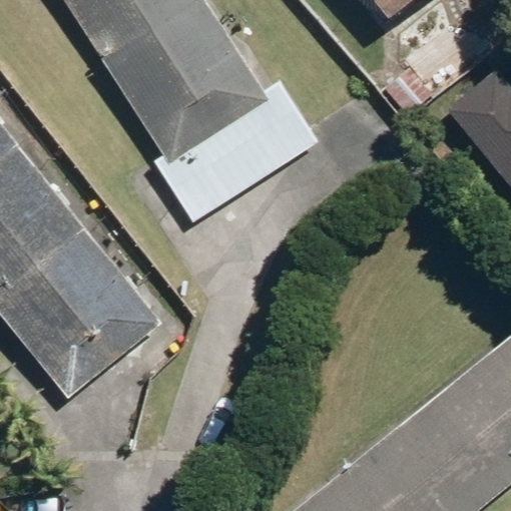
[(204,0),(63,0),(163,157),(155,162),(192,221),(316,144),(279,85),(265,94),(204,0)]
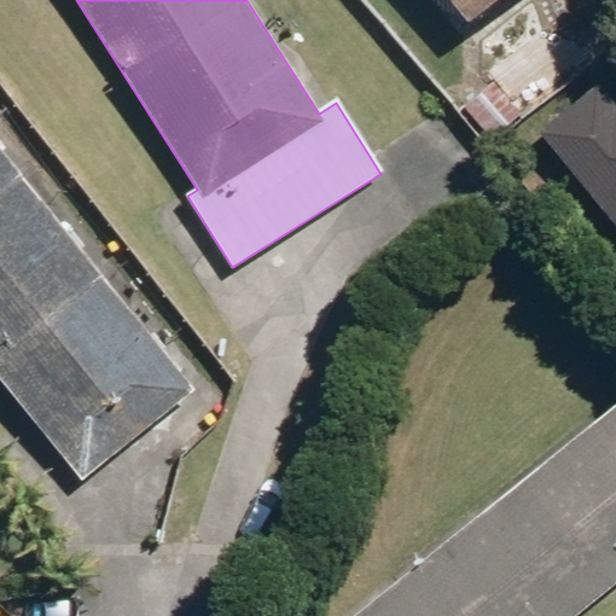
[(455,0),(470,18),(493,0),(455,0)]
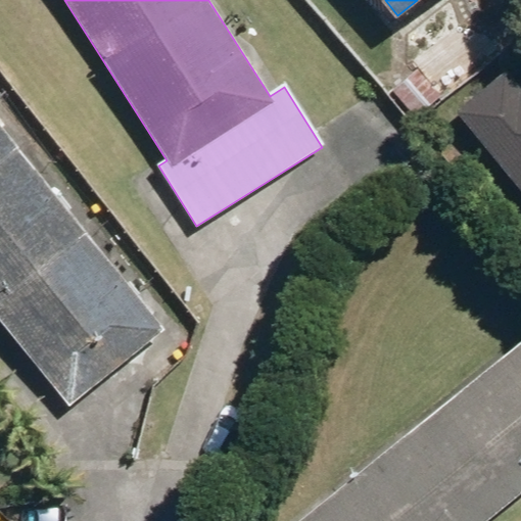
[(508,70),(457,111),(520,191),(520,85),(520,86),(508,70)]
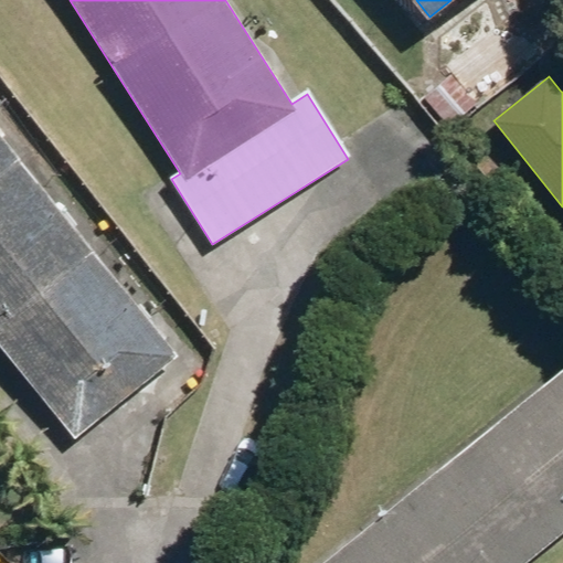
[(0,339),(76,436),(177,359),(0,134),(0,339)]
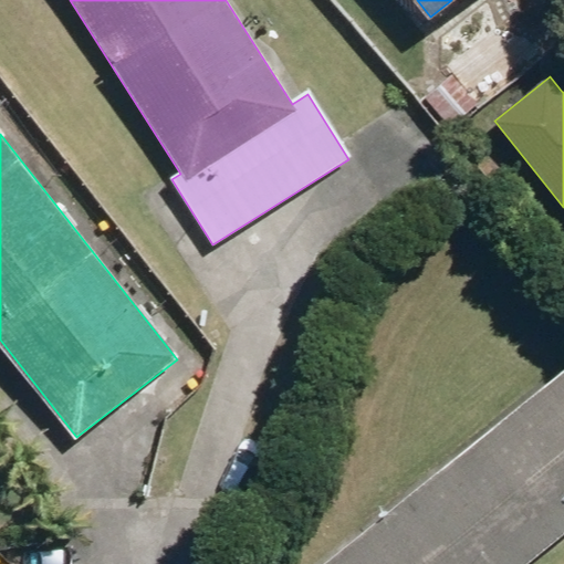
[(563,368),(322,563),(529,563),(563,535),(563,368)]
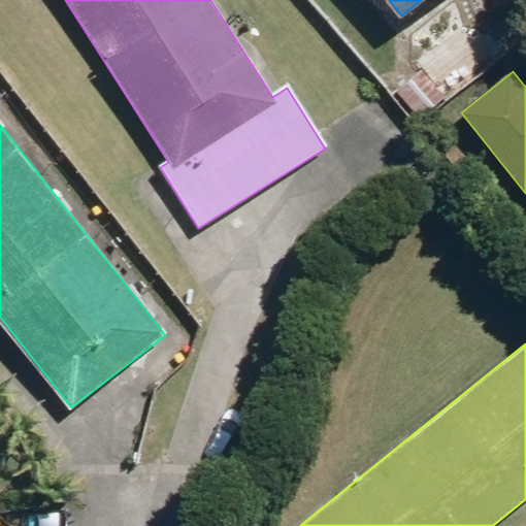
All buildings are outlined.
